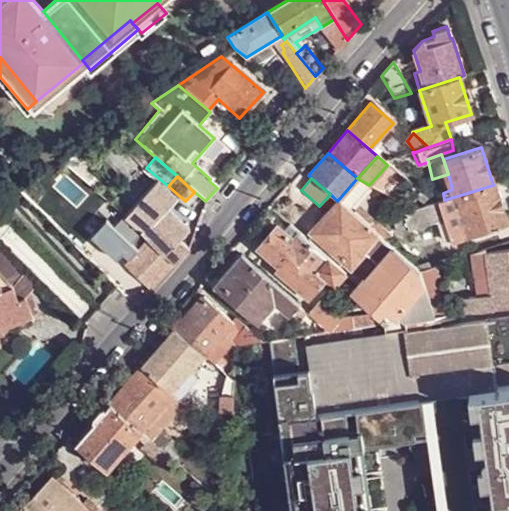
[(357,178),(337,201),(344,207),(348,203),(359,190),(362,193),(369,185),(357,178)]
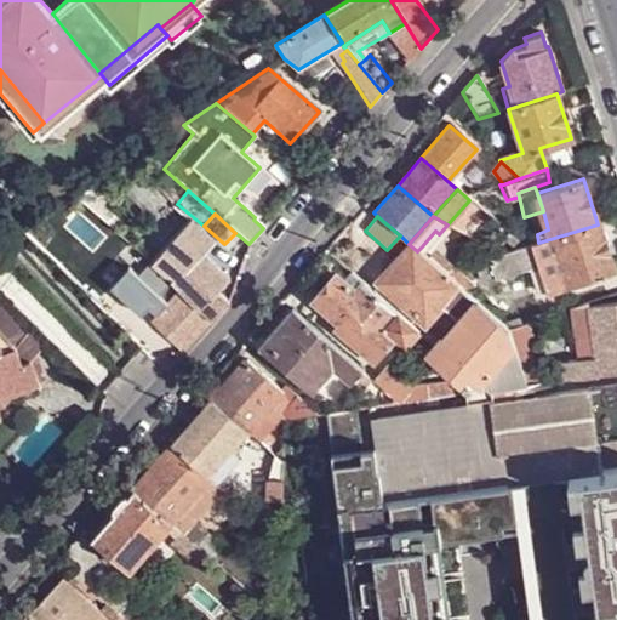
[(523,248),(497,256),(469,263),(476,283),(535,267),(544,297),(615,276),(598,225),(538,243),(523,248)]
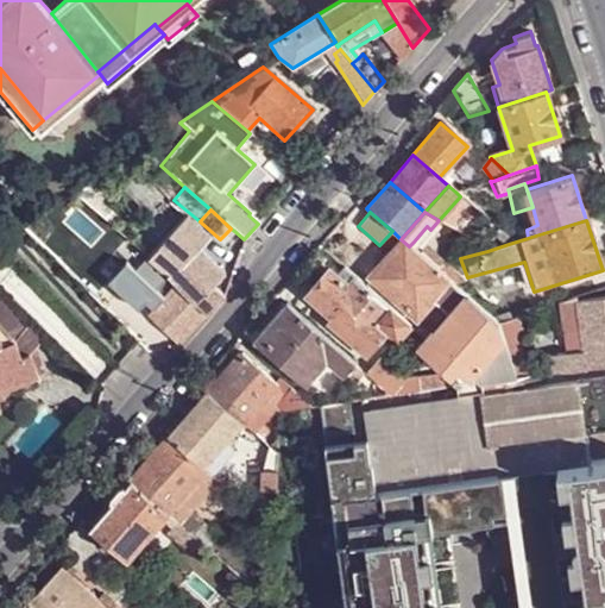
[(430,300),(447,315),(464,295),(433,267),(409,246),(401,239),(369,279),(415,319),(430,300)]
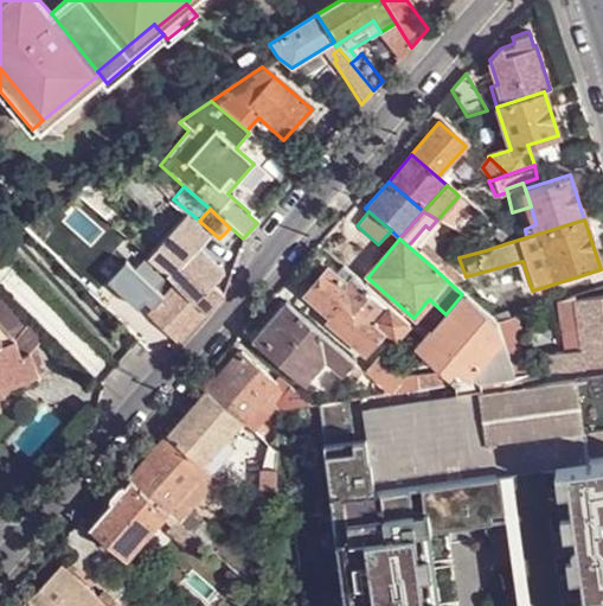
[(412,241),(408,246),(431,266),(443,263),(422,244),(419,247),(412,241)]
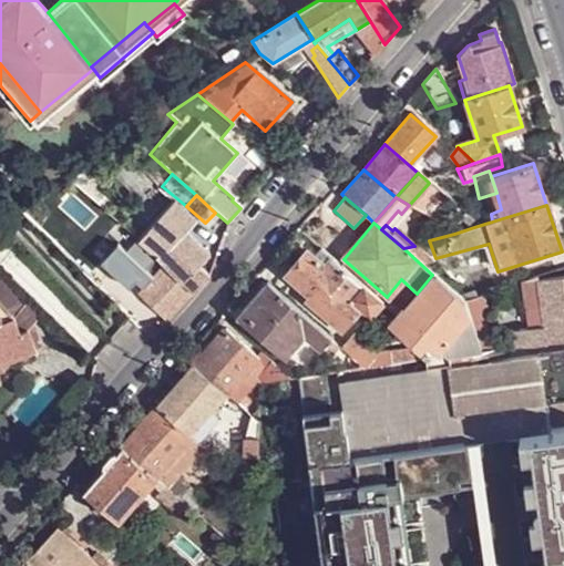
[(192,292),(206,276),(193,263),(203,253),(180,229),(153,256),(157,259),(159,259),(165,266),(192,292)]
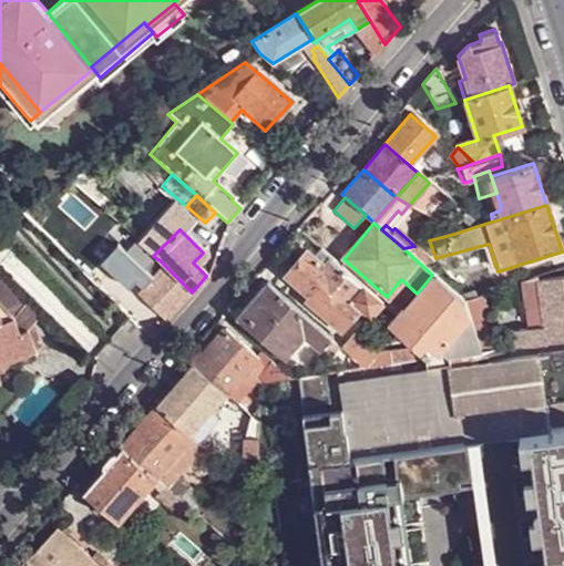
[(329,259),(318,250),(311,257),(322,266),(329,259)]
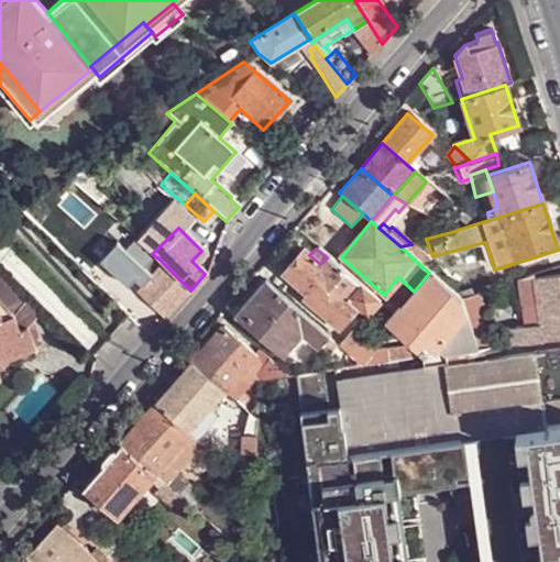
[(320,264),(309,255),(304,251),(283,274),(307,296),(305,299),(338,328),(355,306),(366,315),(377,301),(327,257),(320,264)]
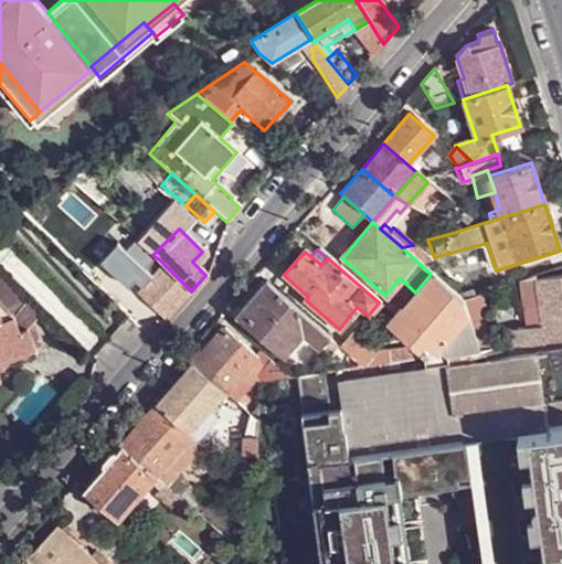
[(78,261),(73,265),(94,285),(102,277),(85,262),(83,264),(78,261)]
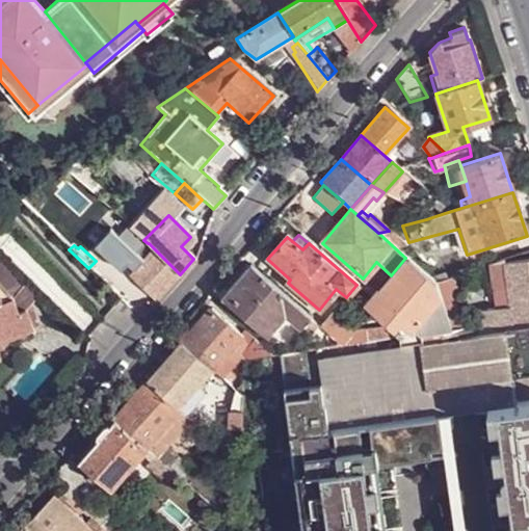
[(154,302),(180,274),(155,249),(142,262),(135,255),(122,267),(129,275),(128,276),(154,302)]
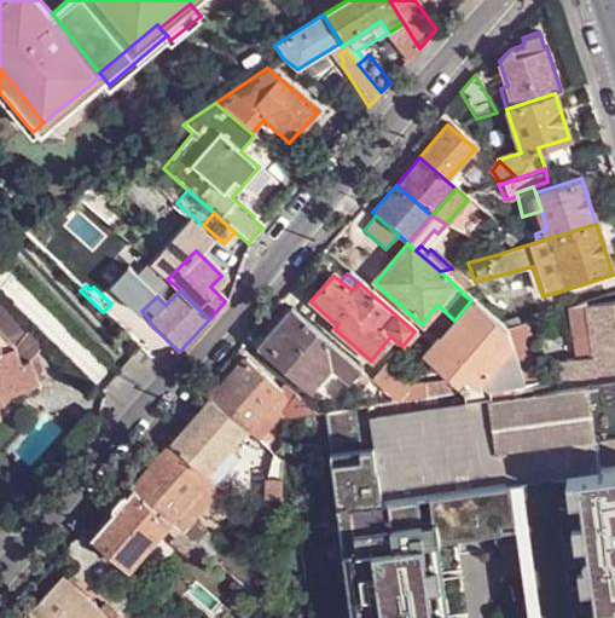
[(456,380),(469,392),(522,383),(504,328),(471,300),(454,321),(431,346),(433,347),(425,354),(456,380)]
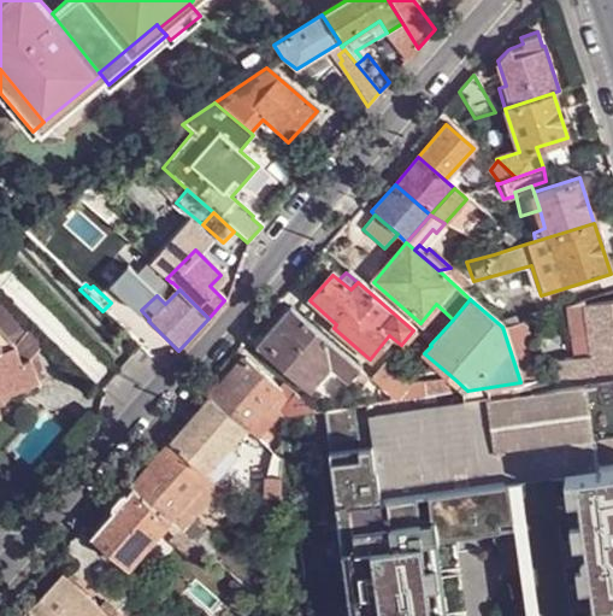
[(612,301),(583,308),(581,303),(566,306),(575,356),(556,359),(560,376),(612,368),(612,301)]
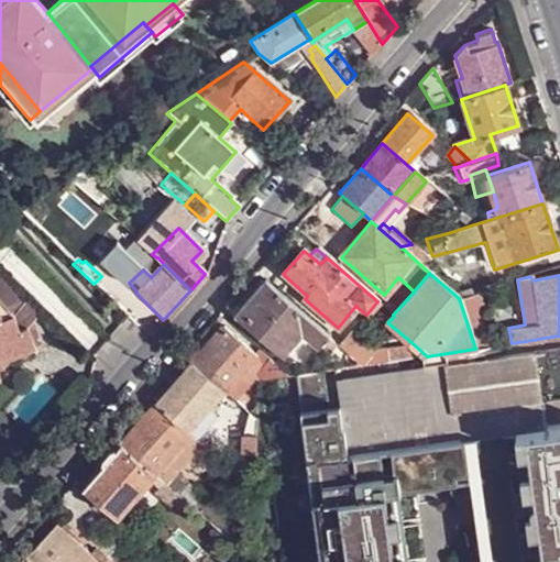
[(0,319),(9,316),(15,331),(24,329),(31,349),(32,351),(37,345),(30,323),(39,313),(0,276),(0,319)]
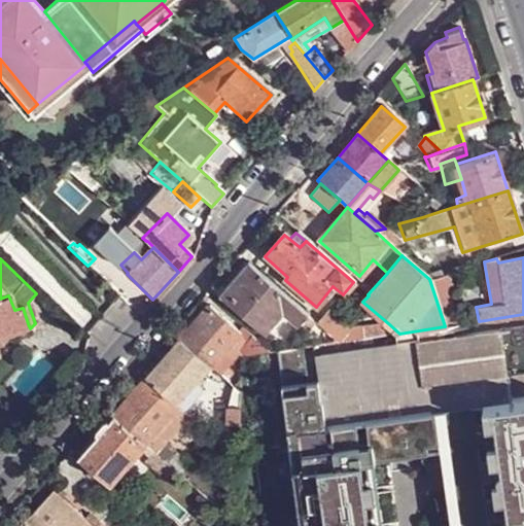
[(305,314),(246,263),(223,288),(236,300),(235,308),(262,331),(281,311),(297,323),(305,314)]
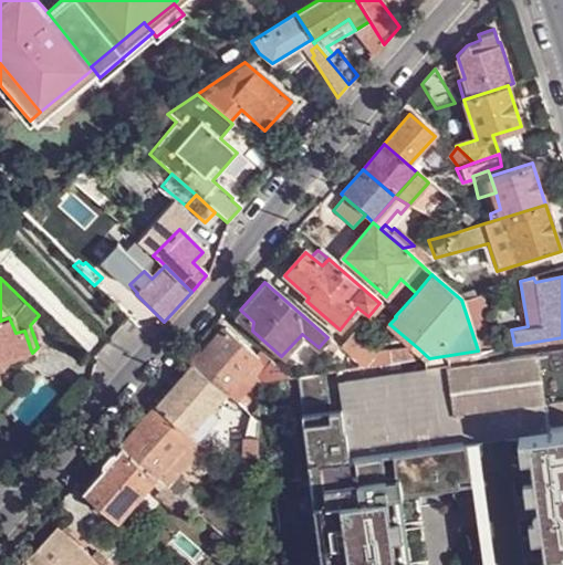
[(461,300),(478,351),(496,348),(493,342),(488,342),(472,295),(461,300)]
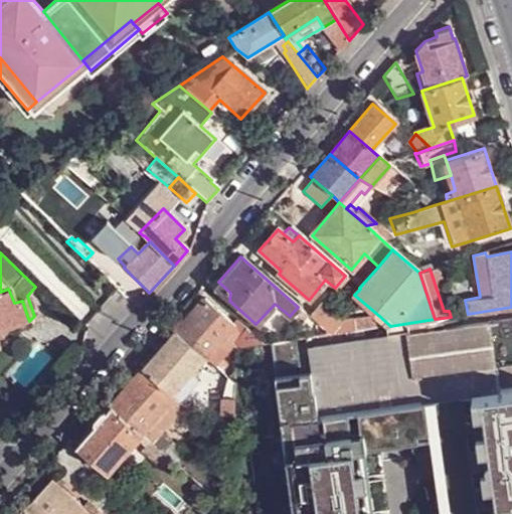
[(0,330),(28,319),(22,301),(14,303),(8,289),(0,292),(0,330)]
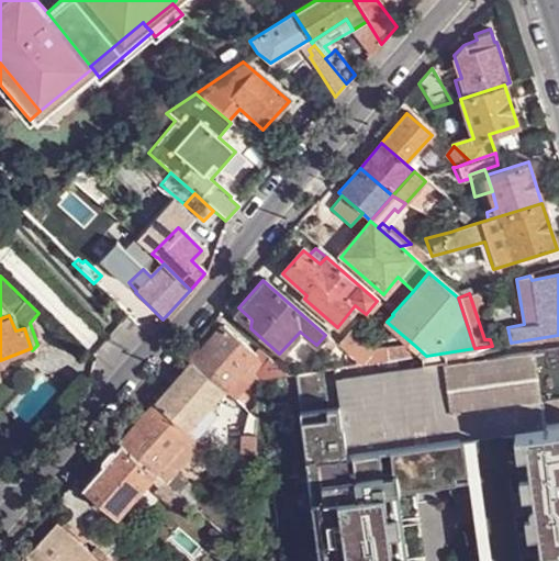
[(222,327),(190,363),(221,390),(235,402),(264,368),(275,378),(287,377),(259,350),(255,355),(222,327)]
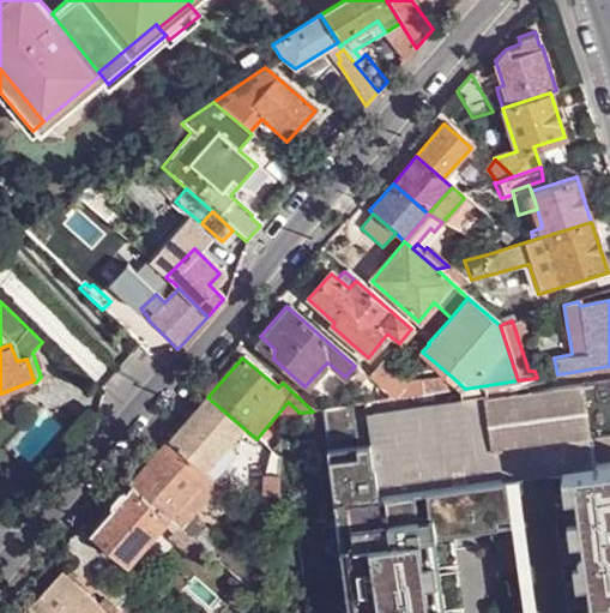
[(368,377),(393,400),(465,389),(452,377),(406,384),(381,362),(368,377)]
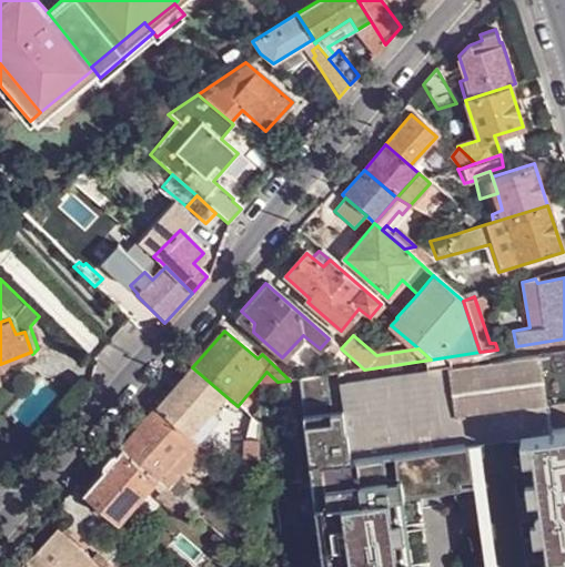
[(564,353),(340,384),(345,422),(351,462),(548,434),(543,403),(564,400),(564,353)]
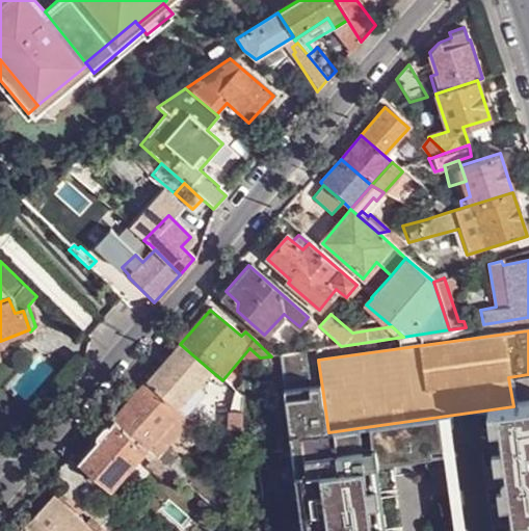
[(180,344),(146,382),(175,408),(192,388),(209,369),(180,344)]
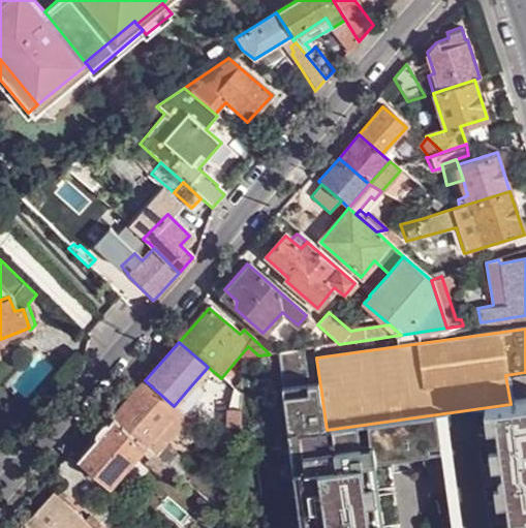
[(525,527),(525,402),(511,404),(327,430),(321,393),(310,394),(303,348),(277,353),(302,527),(525,527)]
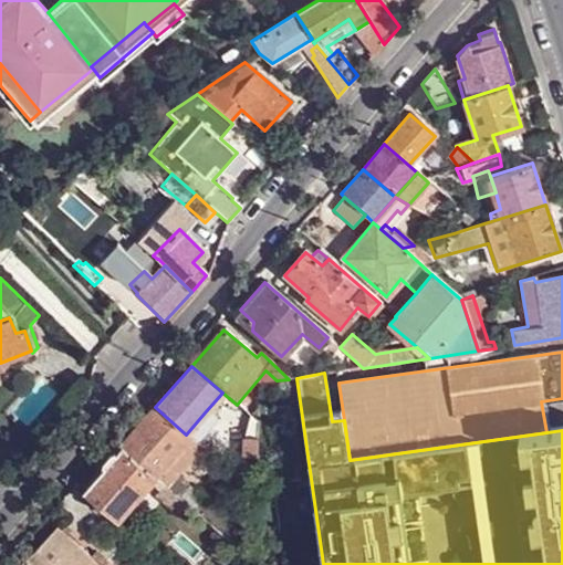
[(155,407),(120,449),(153,478),(189,437),(186,435),(155,407)]
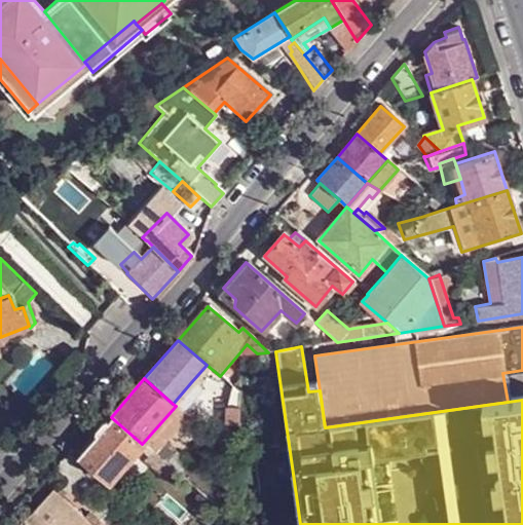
[(226,424),(237,424),(238,409),(238,392),(227,382),(226,424)]
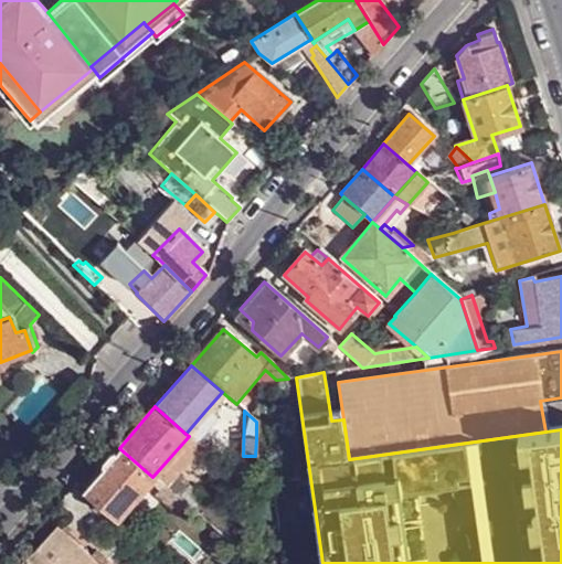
[(186,434),(189,436),(194,442),(213,419),(204,412),(186,434)]
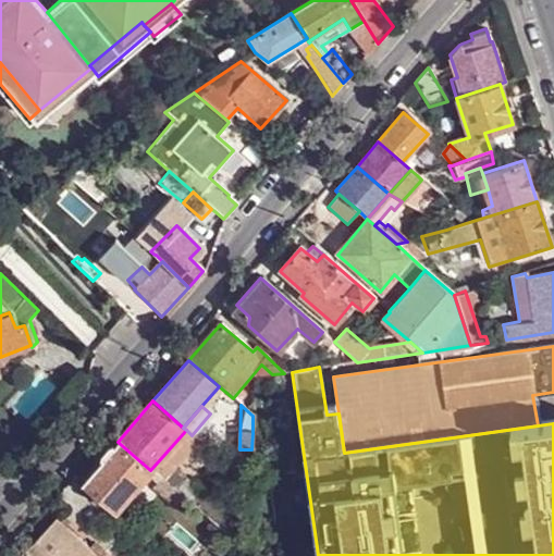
[(186,430),(150,470),(168,485),(180,472),(202,445),(192,435),(186,430)]
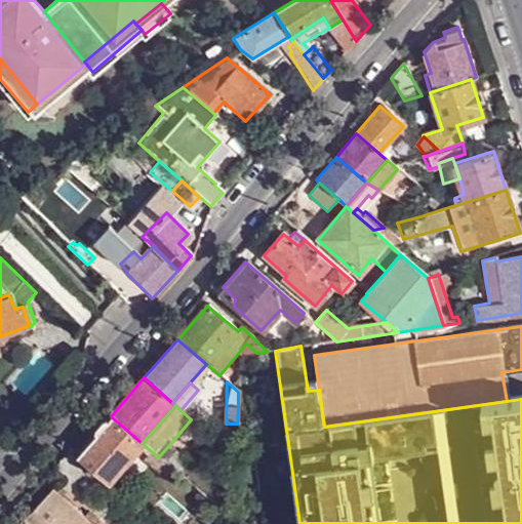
[(111,416),(77,454),(108,482),(137,447),(146,454),(143,458),(164,478),(171,470),(158,457),(142,443),(111,416)]
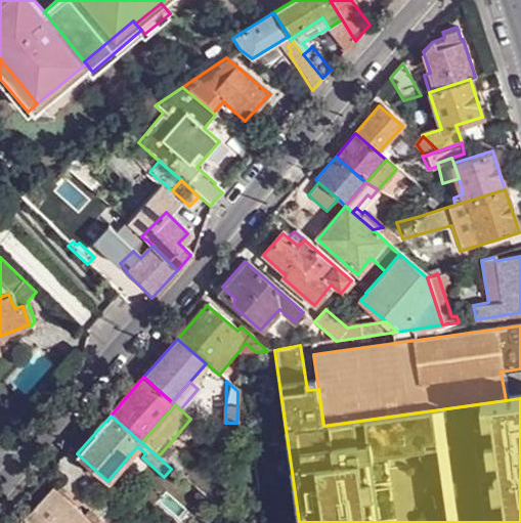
[(158,456),(171,469),(179,476),(189,464),(169,444),(158,456)]
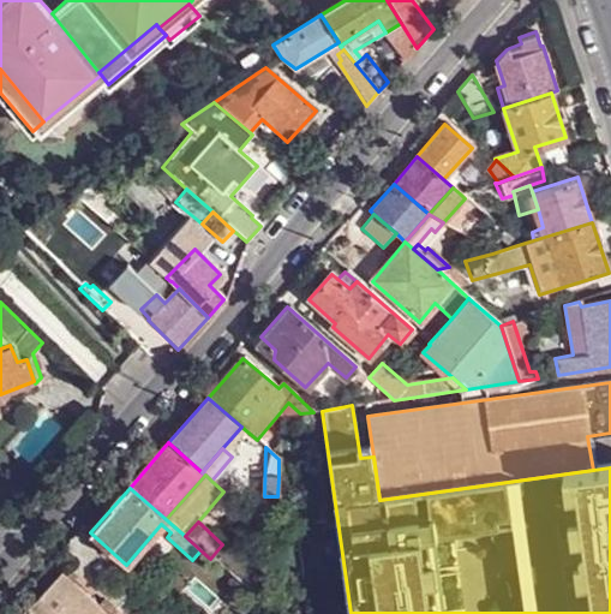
[(107,613),(72,580),(71,582),(63,574),(24,613),(107,613)]
